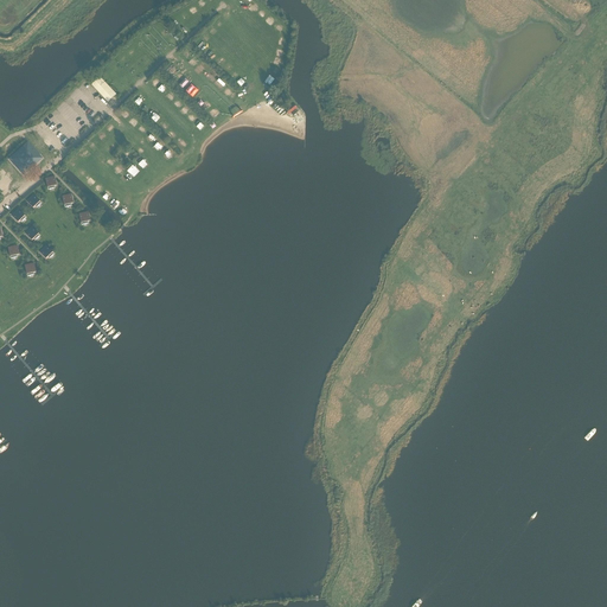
[(116,95),(100,77),(91,85),(108,103),(116,95)]
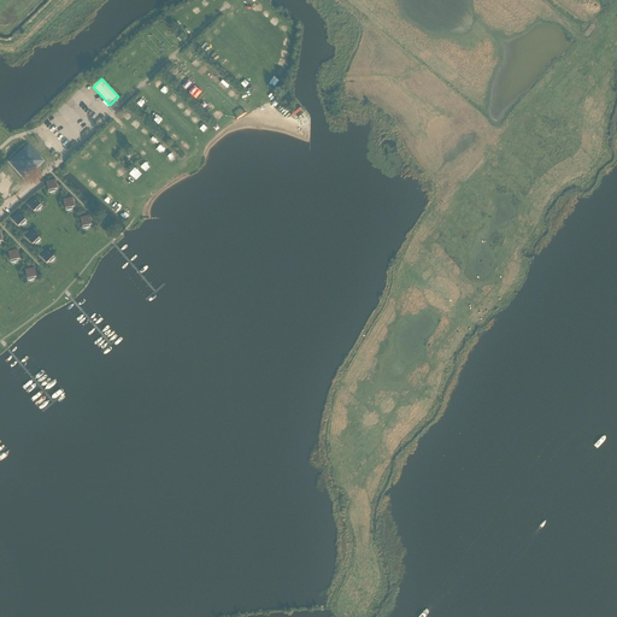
[(270,101),(277,106),(281,100),(274,97),(270,101)]
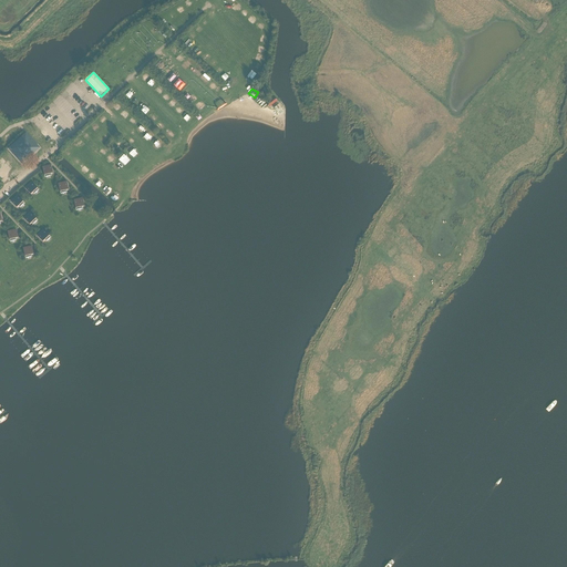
[(63,126),(58,131),(62,135),(68,131),(63,126)]
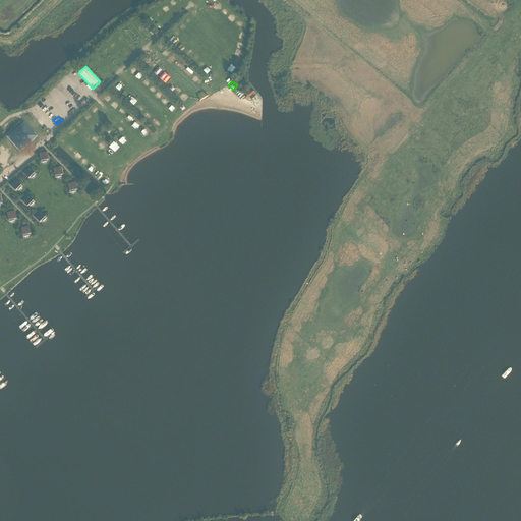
[(9,141),(7,143),(16,153),(17,151),(20,151),(30,142),(30,139),(32,137),(23,129),(21,130),(19,130),(17,129),(8,137),(10,139),(9,141)]
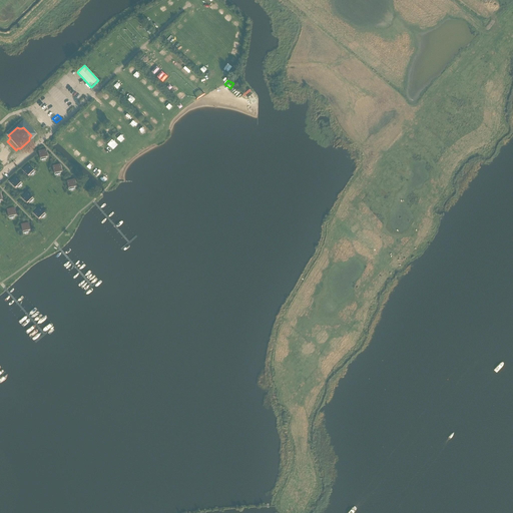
[(38,151),(40,159),(48,157),(46,149),(38,151)]
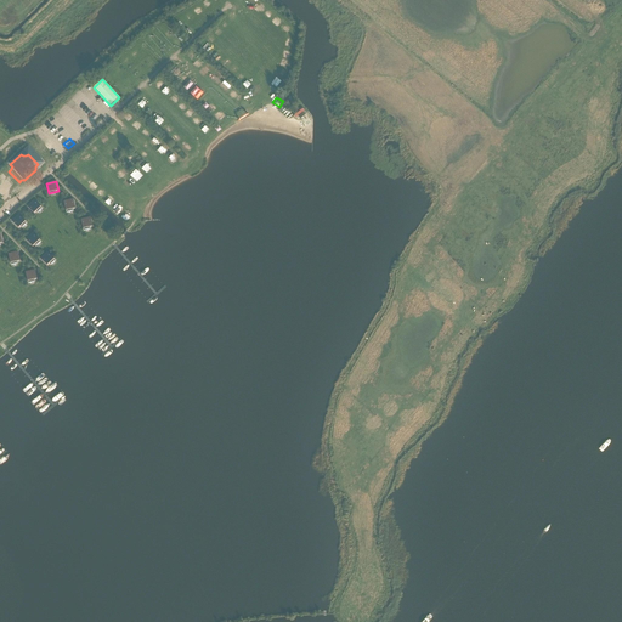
[(28,207),(34,214),(41,207),(34,199),(28,207)]
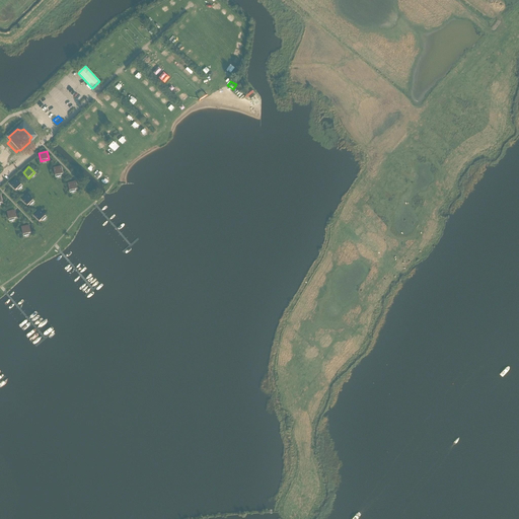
[(54,168),(55,175),(63,174),(61,166),(54,168)]
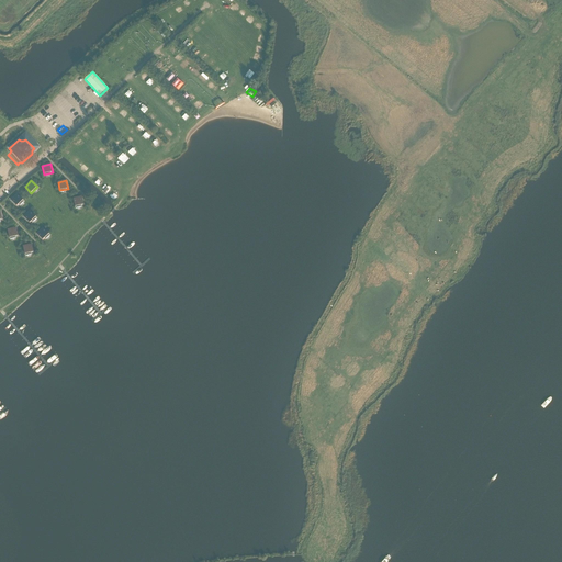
[(11,200),(17,206),(23,200),(18,194),(11,200)]
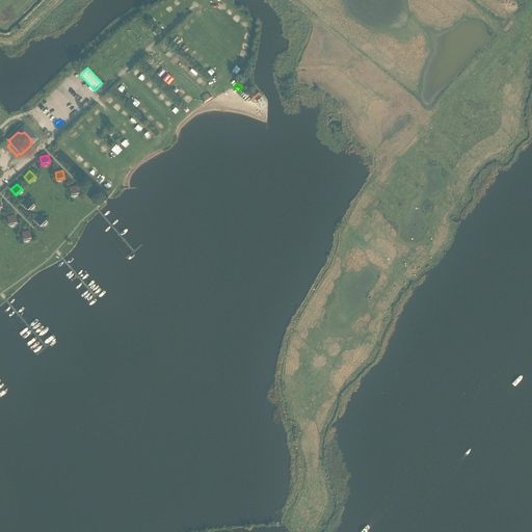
[(70,188),(72,196),(79,194),(78,186),(70,188)]
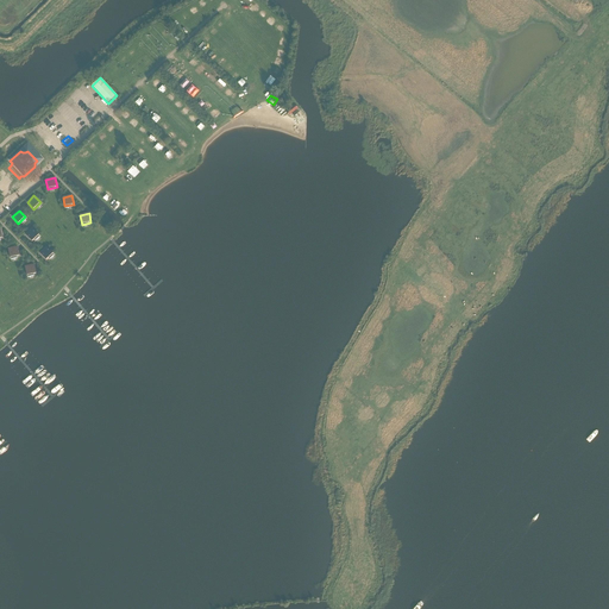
[(25,234),(32,242),(39,236),(32,228),(25,234)]
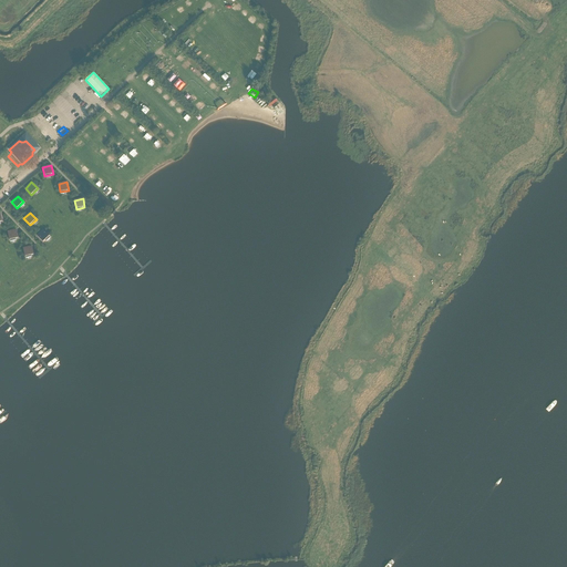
[(8,232),(10,240),(19,238),(17,229),(8,232)]
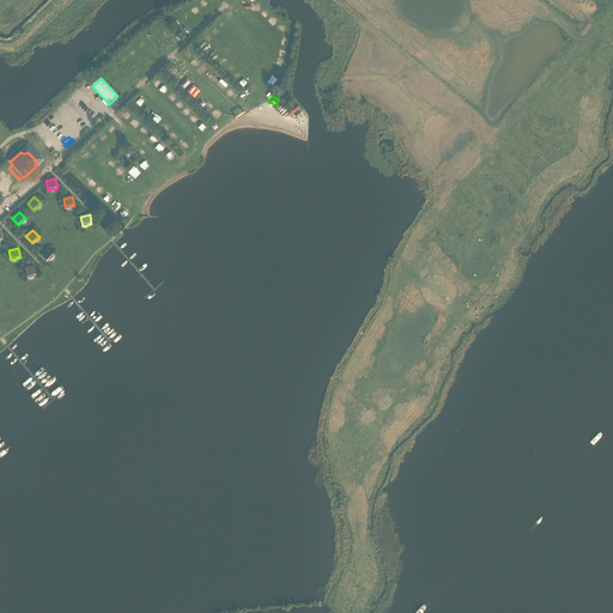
[(41,254),(47,261),(54,255),(47,248),(41,254)]
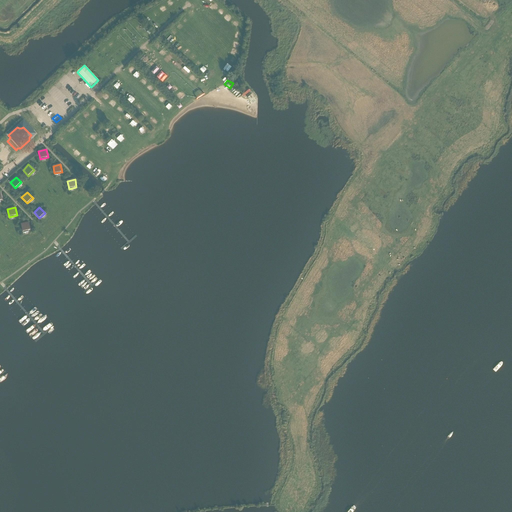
[(29,222),(21,224),(23,232),(31,230),(29,222)]
